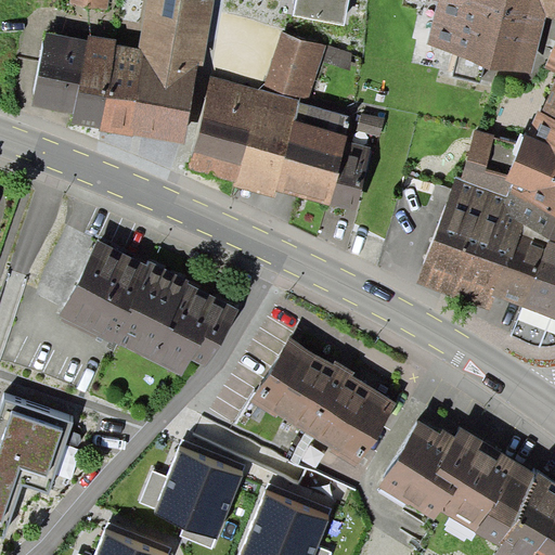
[(72,0),(71,4),(107,12),(108,0),(72,0)]
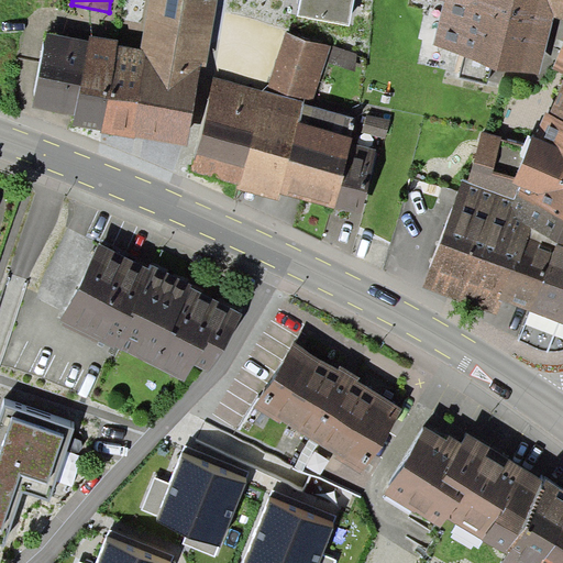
[(217,0),(147,0),(139,50),(119,46),(102,131),(102,133),(135,140),(135,136),(187,146),(201,67),(205,68),(217,0)]
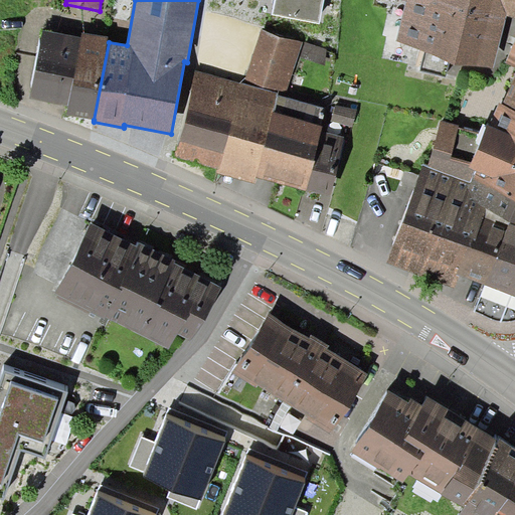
[(323,0),(274,0),(271,15),(319,24),(323,0)]
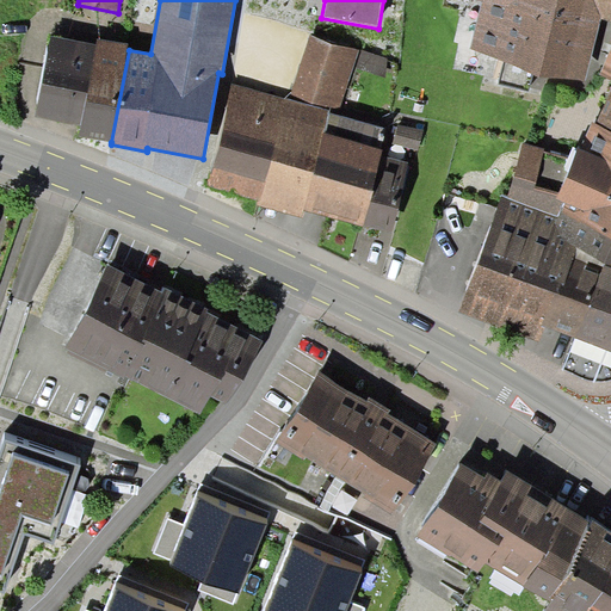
[(610,0),(481,0),(483,0),(470,53),(586,81),(603,17),(610,18),(610,0)]
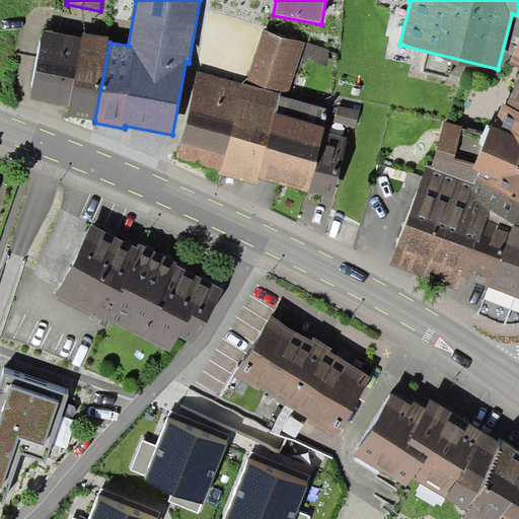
[(94,121),(109,43),(110,38),(83,32),(82,38),(43,30),(29,98),(70,106),(68,116),(94,121)]
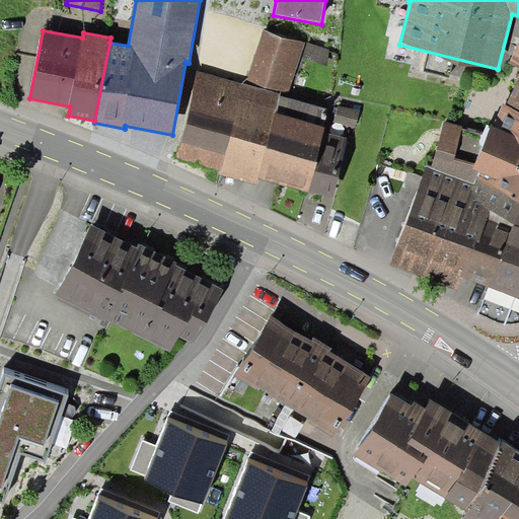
[(305,43),(263,31),(247,84),(281,93),(280,97),(288,99),(305,43)]
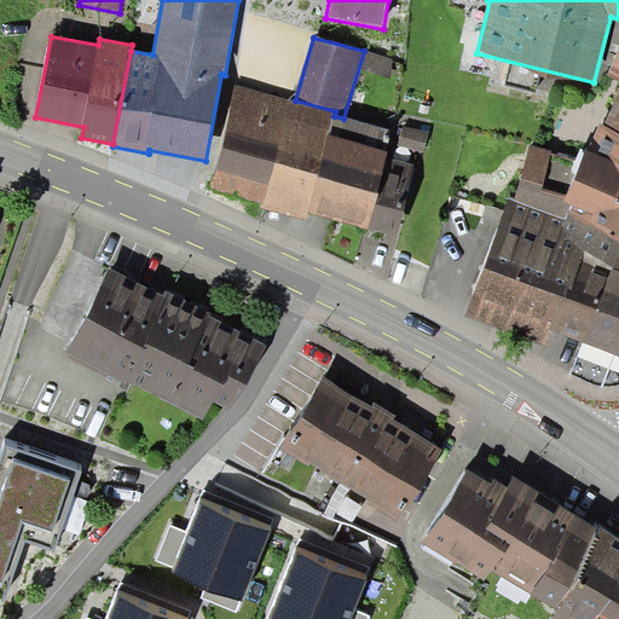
[(618,48),(608,75),(618,80),(618,48)]
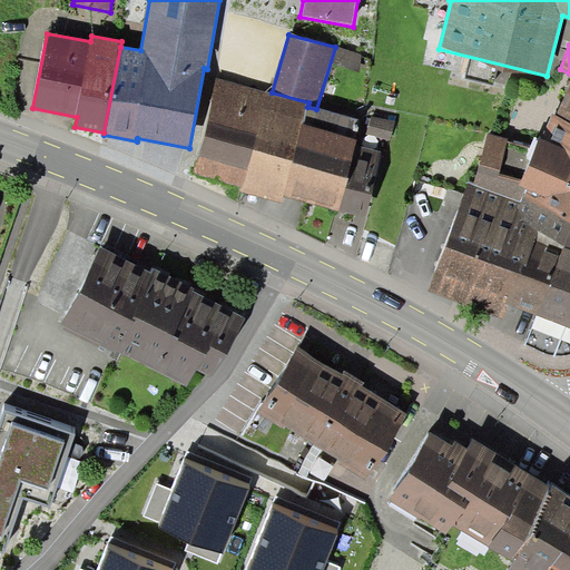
[(362,53),(338,46),(333,61),(361,70),(362,53)]
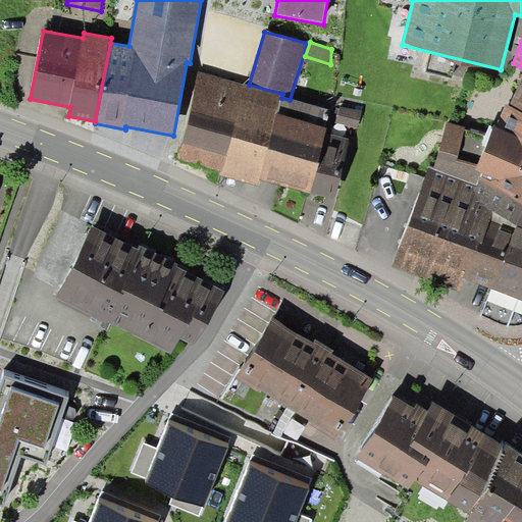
[(281,98),(282,94),(249,85),(200,72),(177,159),(221,170),(220,175),(259,186),(260,180),(281,98)]
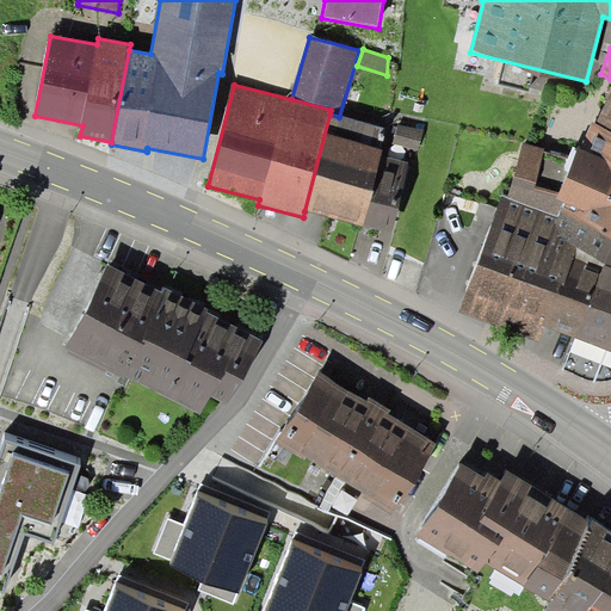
[(610,93),(598,124),(591,122),(575,160),(559,199),(565,202),(561,211),(610,232),(610,93)]
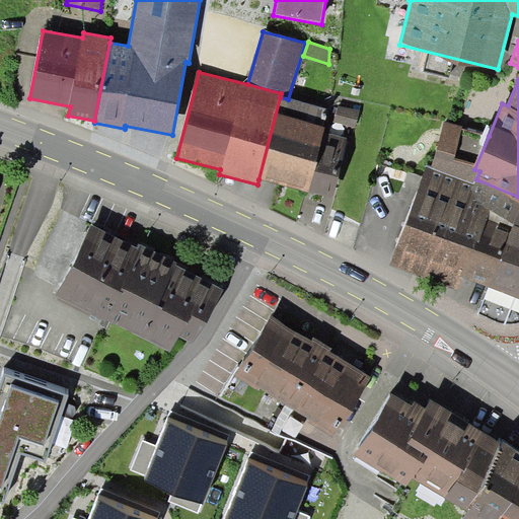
[(288,99),(280,97),(258,179),(309,192),(323,133),(329,109),(288,99)]
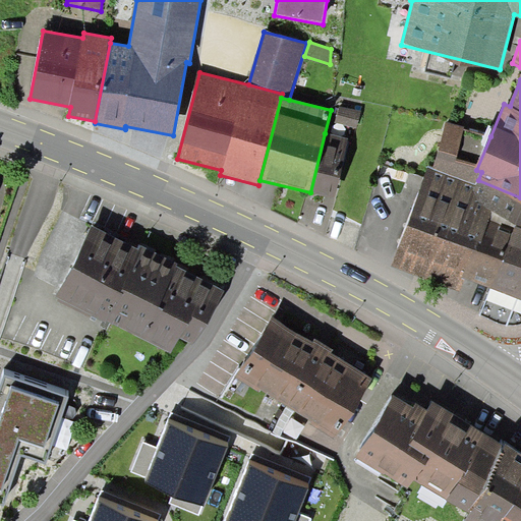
[(361,111),(339,106),(335,122),(357,127),(361,111)]
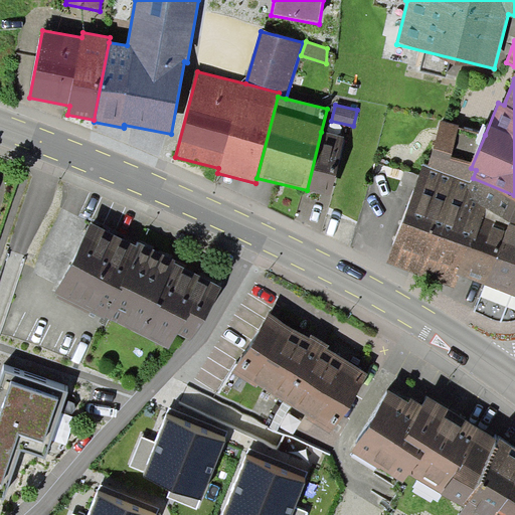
[(514,195),(473,178),(476,170),(471,168),(485,135),(459,127),(461,125),(442,120),(428,166),(423,165),(387,263),(454,287),(458,275),(514,298),(514,195)]
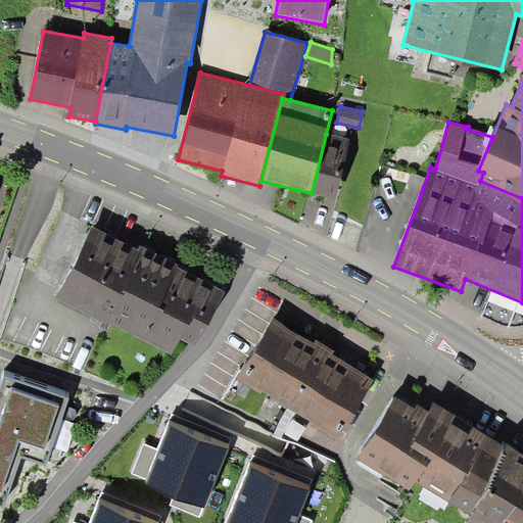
[(349,139),(326,134),(312,193),(335,199),(349,139)]
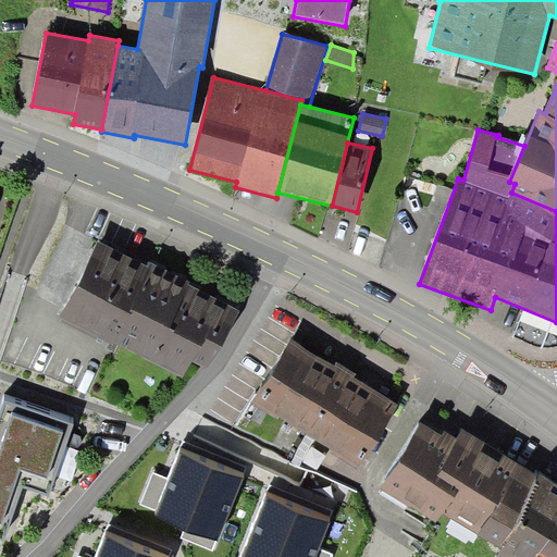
[(149,265),(98,240),(60,317),(113,345),(114,342),(111,339),(149,265)]
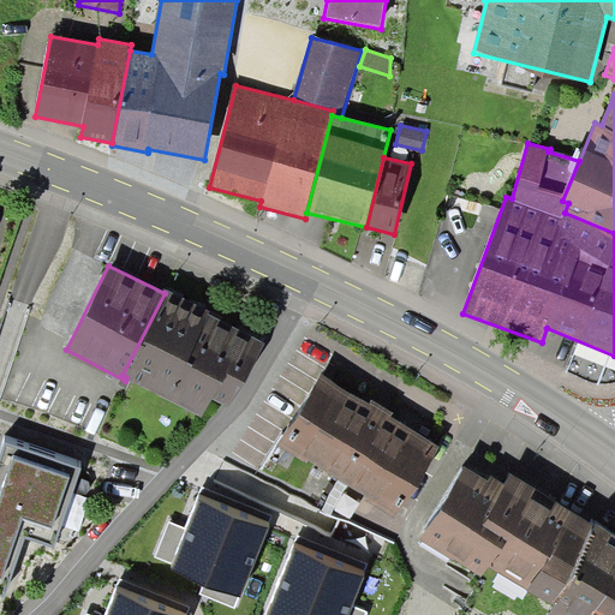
[(167,290),(165,293),(123,375),(126,377),(201,416),(213,399),(228,407),(266,342),(210,315),(210,311),(167,290)]
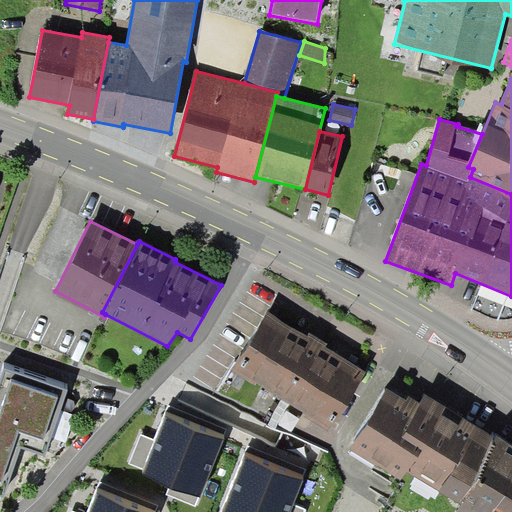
[(267,310),(230,370),(254,384),(255,382),(305,412),(304,415),(328,431),(365,371),(325,347),(327,343),(309,331),(307,334),(267,310)]
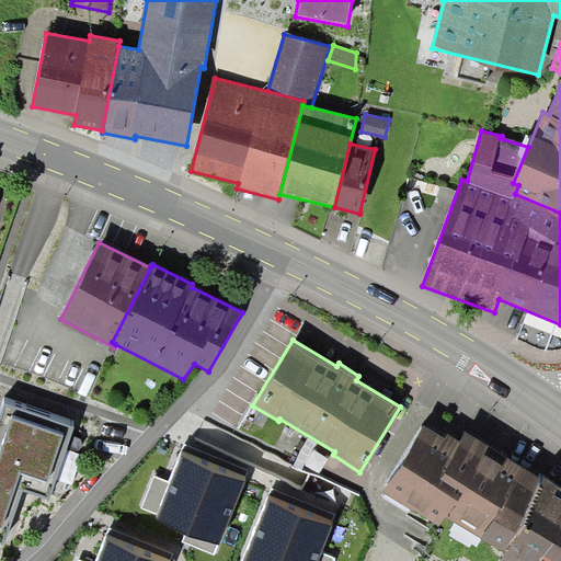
[(49,500),(75,427),(4,403),(0,418),(0,542),(3,545),(22,490),(49,500)]
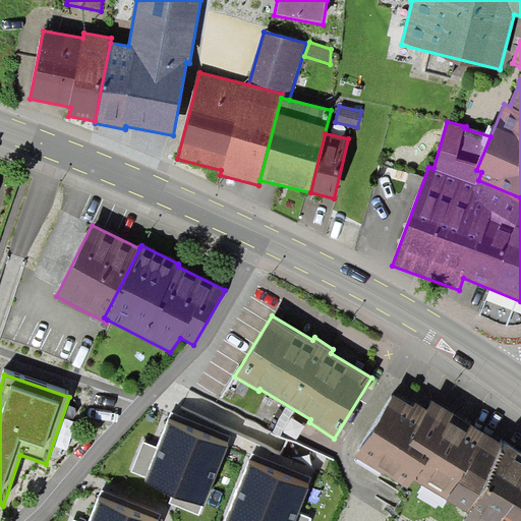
[(447,500),(486,435),(432,401),(427,409),(416,403),(413,407),(394,395),(355,457),(407,488),(413,478),(447,500)]
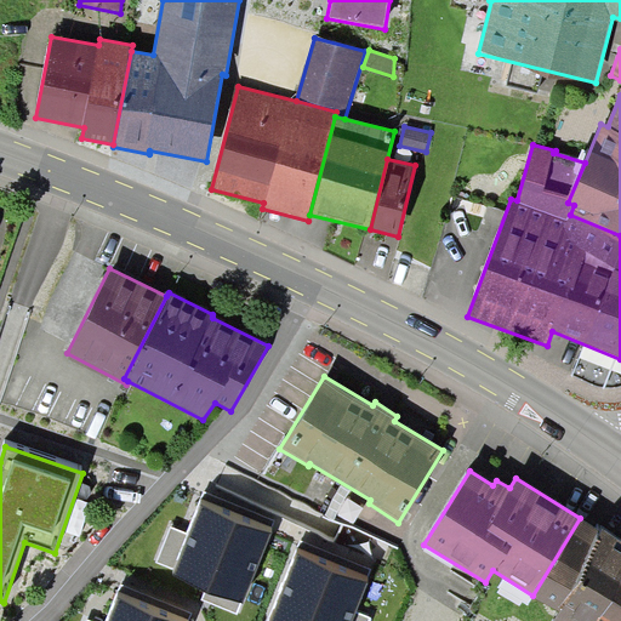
[(277,519),(205,491),(200,503),(238,518),(272,531),(277,519)]
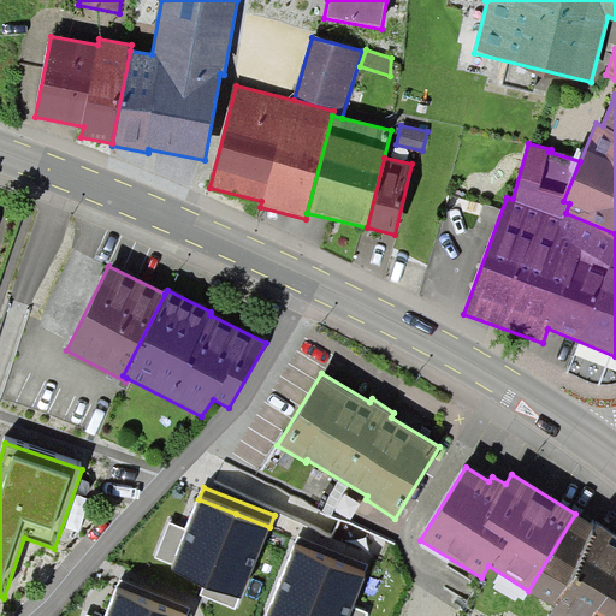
[(205,584),(207,584),(236,514),(199,499),(188,529),(173,563),(172,569),(205,584)]
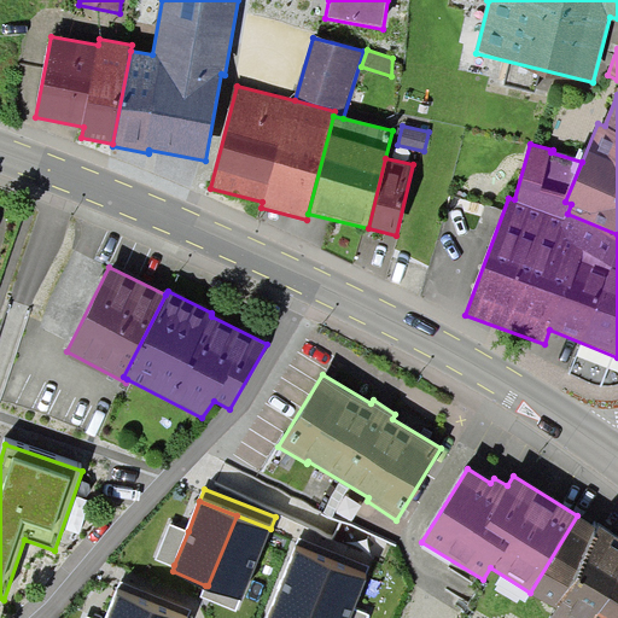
[(270,529),(237,516),(208,586),(240,599),(243,600),(270,529)]
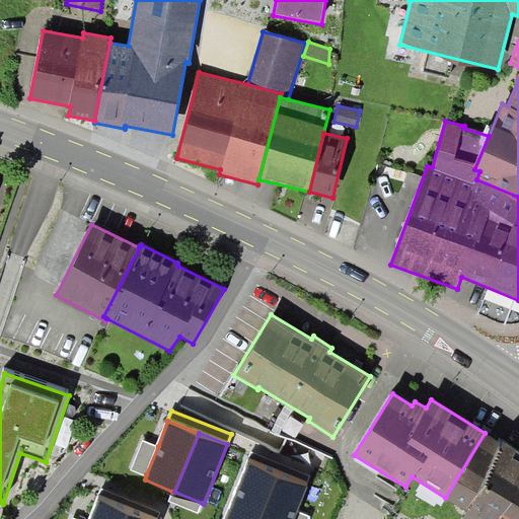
[(496,518),(518,479),(518,451),(485,433),(445,498),(467,512),(462,518),(496,518)]
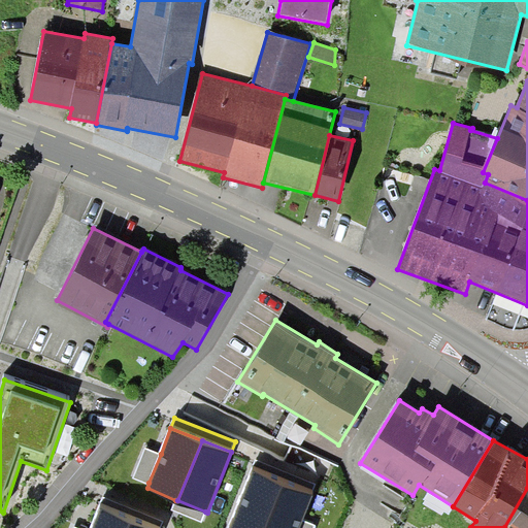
[(149,483),(161,454),(146,449),(135,476),(149,483)]
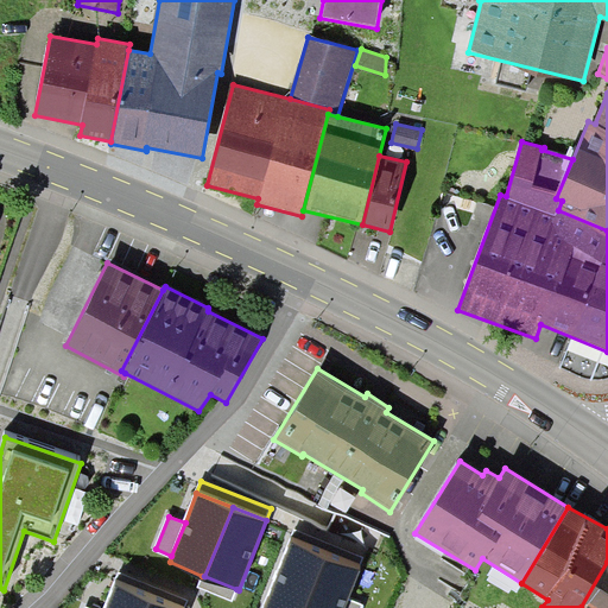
[(365,557),(297,530),(292,542),(325,556),(359,570),(365,557)]
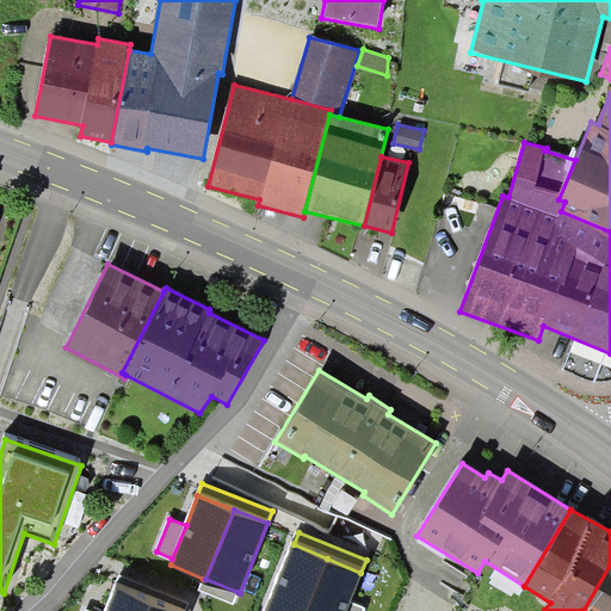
[(306,610),(327,559),(294,544),(264,610),(306,610)]
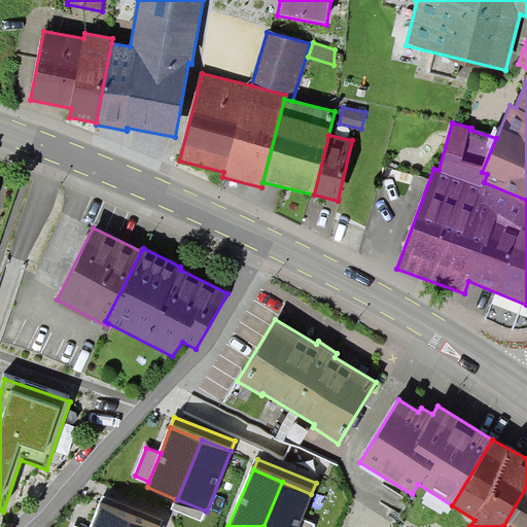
[(311,494),(282,482),(264,526),(299,526),(302,520),(311,494)]
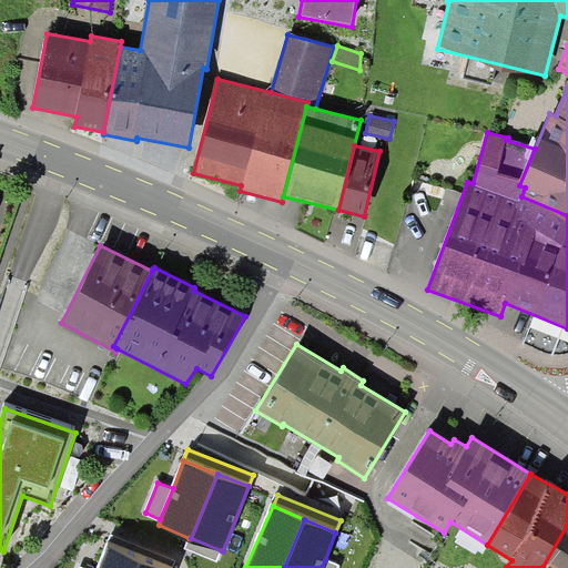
[(567,567),(567,525),(543,567),(567,567)]
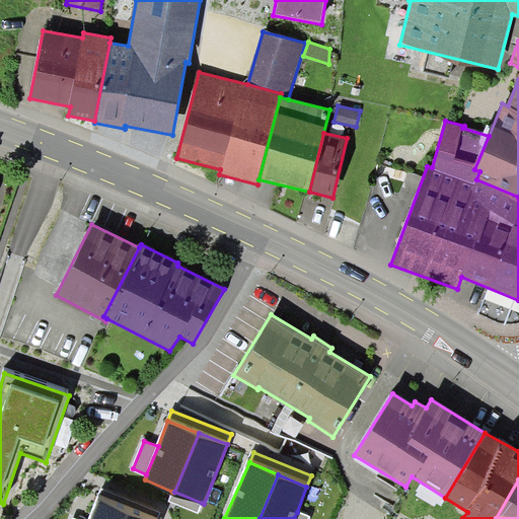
[(148,518),(158,518),(161,513),(103,491),(99,501),(130,512),(148,518)]
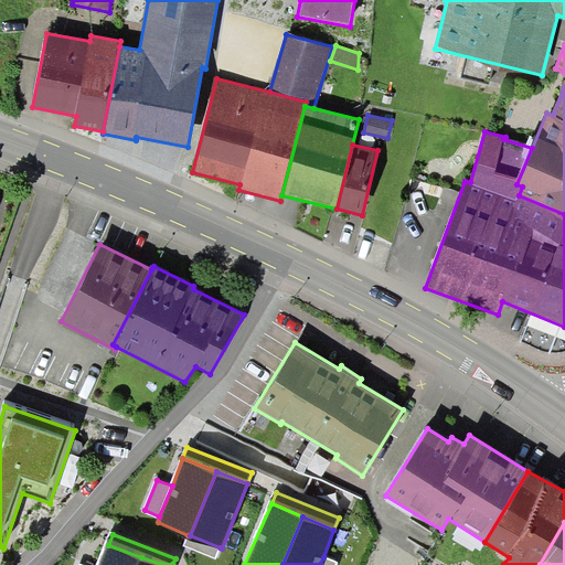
[(183,545),(215,558),(220,547),(190,535),(188,535),(183,545)]
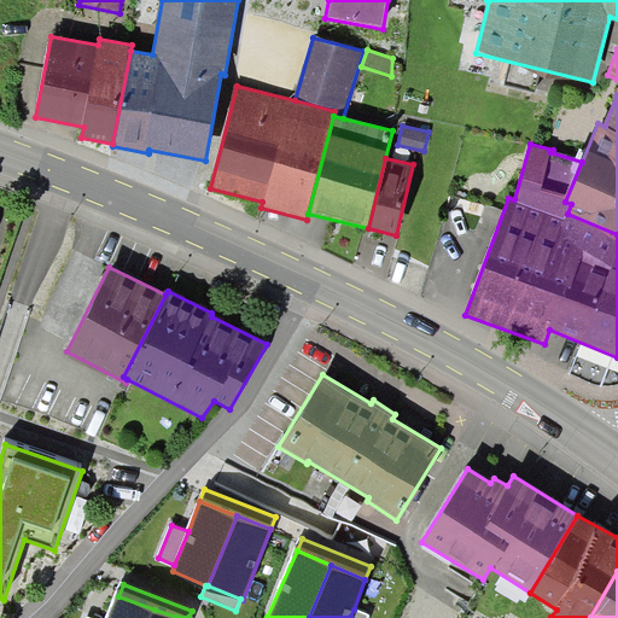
[(150,617),(155,610),(118,596),(109,617),(150,617)]
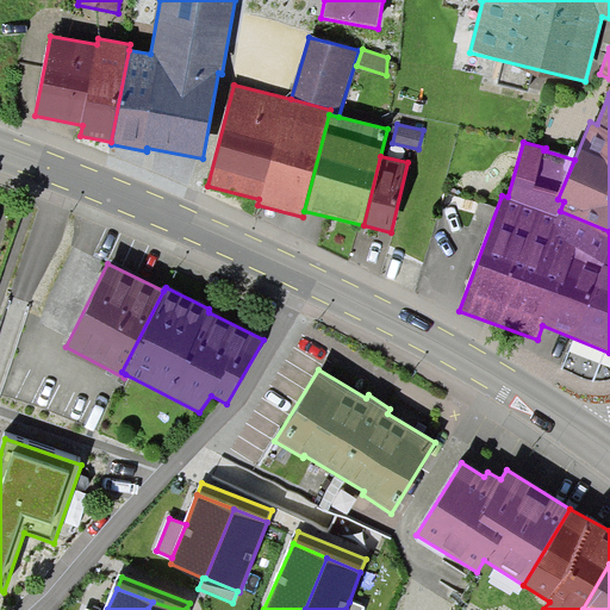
All buildings are outlined.
